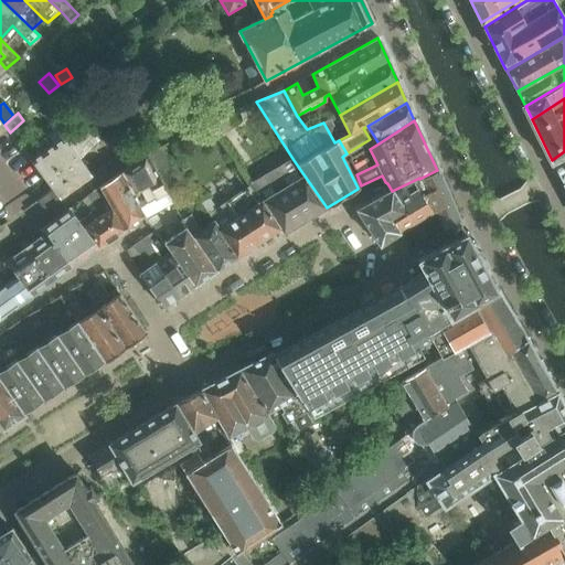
[(48,136),(54,144),(31,160),(52,189),(59,198),(92,174),(63,137),(57,129),(48,136)]
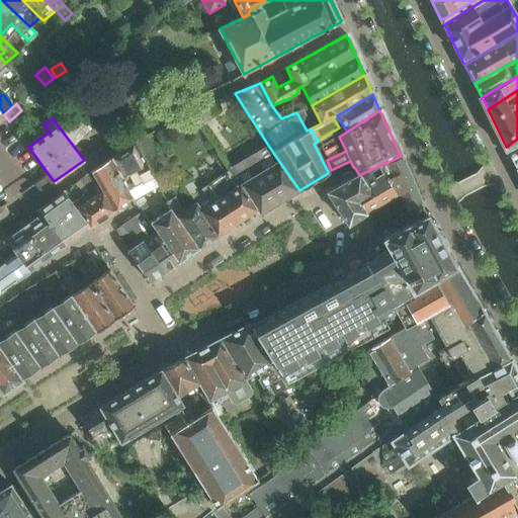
[(517,139),(506,147),(515,165),(517,162),(517,139)]
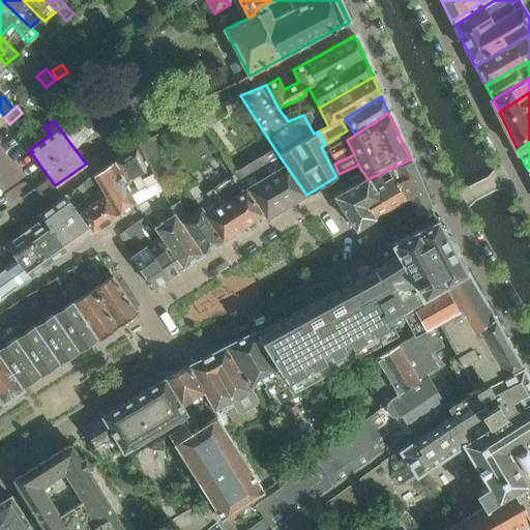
[(146,186),(157,180),(137,145),(113,162),(135,202),(145,196),(141,189),(146,186)]
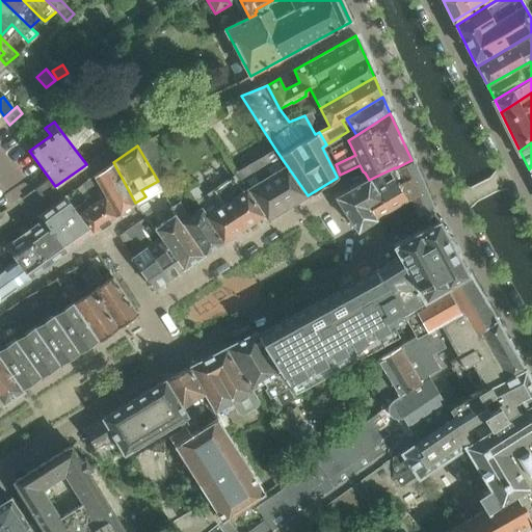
[(235,175),(263,215),(262,215),(265,220),(308,195),(276,151),(254,165),(251,162),(234,173),(235,175)]
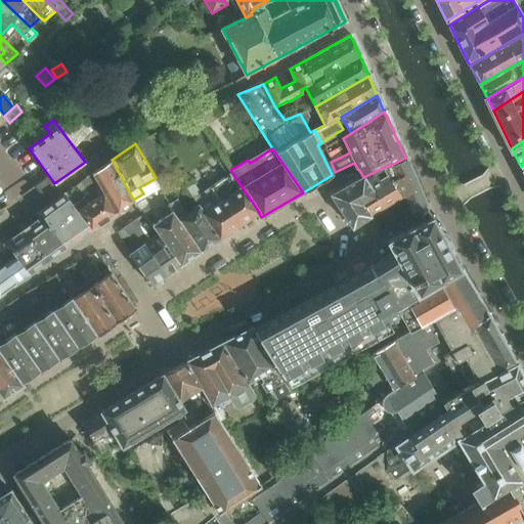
[(426,204),(405,158),(389,166),(389,165),(363,177),(359,170),(357,169),(344,175),(343,174),(323,185),(351,228),(403,194),(411,212),(419,208),(420,210),(425,208),(426,208),(427,206),(426,204)]
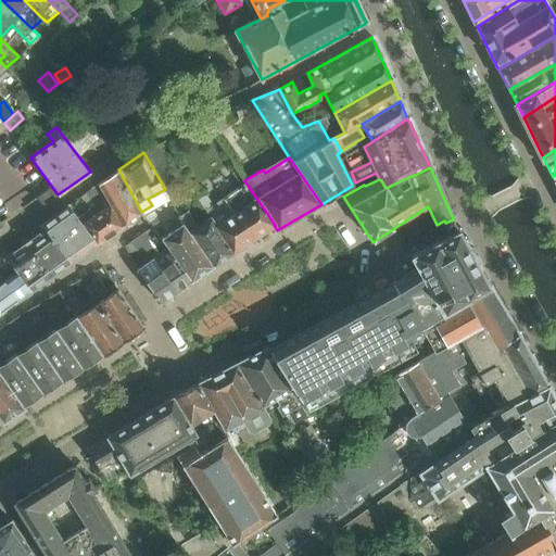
[(95,205),(91,207),(95,212),(97,210),(100,212),(109,205),(122,226),(141,212),(118,169),(85,193),(95,205)]
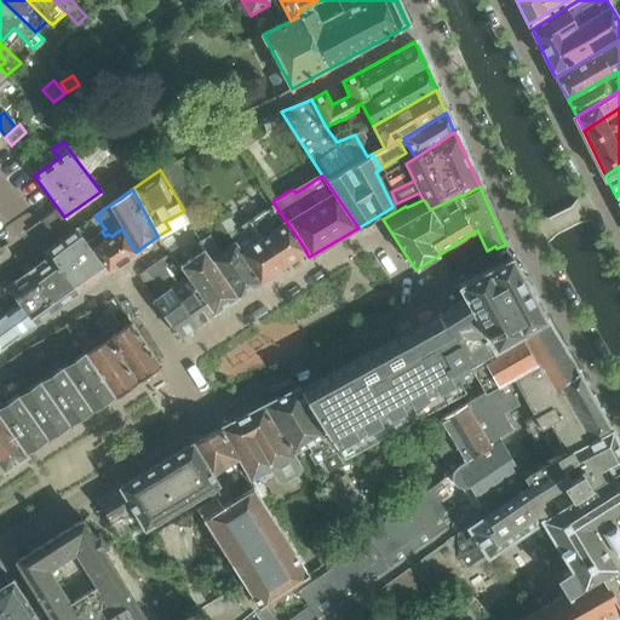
[(229,217),(220,222),(235,244),(260,281),(305,251),(306,251),(274,204),(237,229),(229,217)]
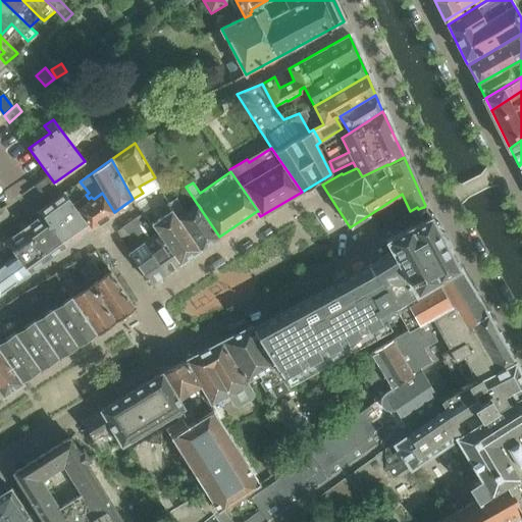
[(48,174),(34,185),(38,190),(40,192),(41,192),(42,192),(43,191),(55,183),(54,183),(48,174)]
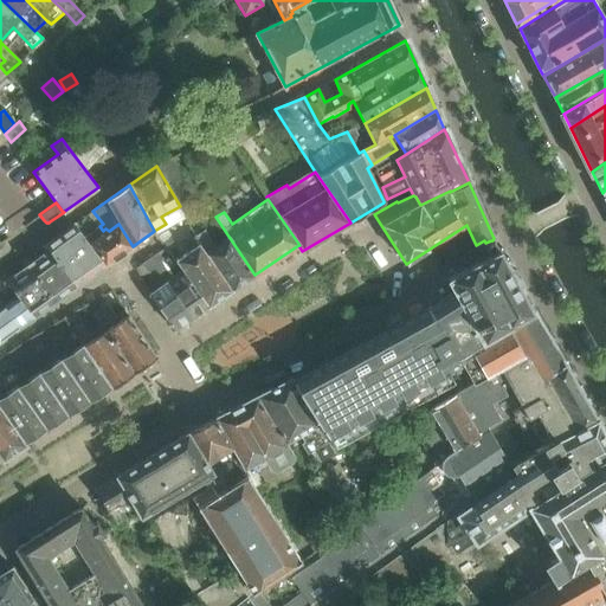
[(75,224),(46,245),(75,285),(105,265),(90,244),(89,244),(84,237),(75,224)]
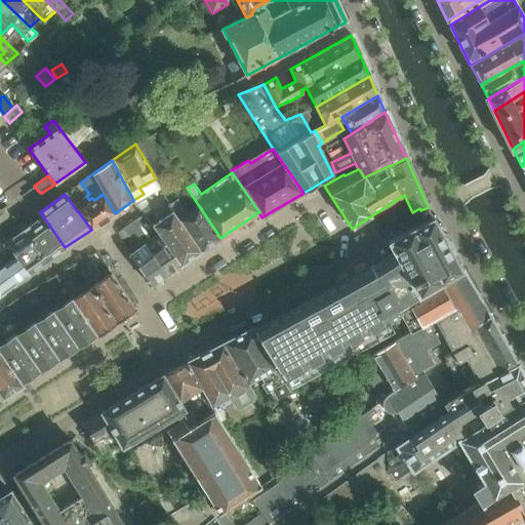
[(86,196),(73,205),(77,211),(78,211),(91,230),(115,213),(103,194),(94,200),(91,198),(89,200),(86,196)]
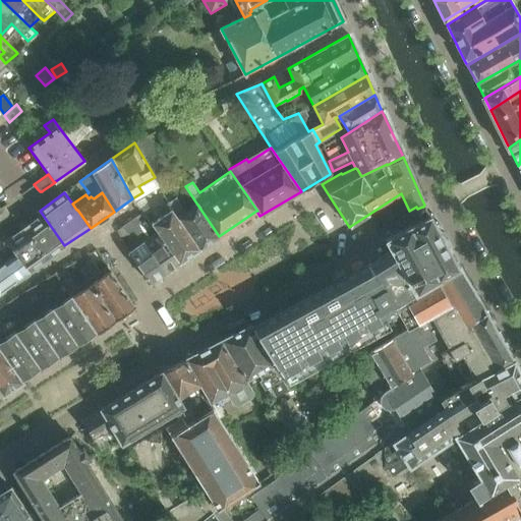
[(134,203),(136,206),(142,213),(151,208),(143,197),(134,203)]
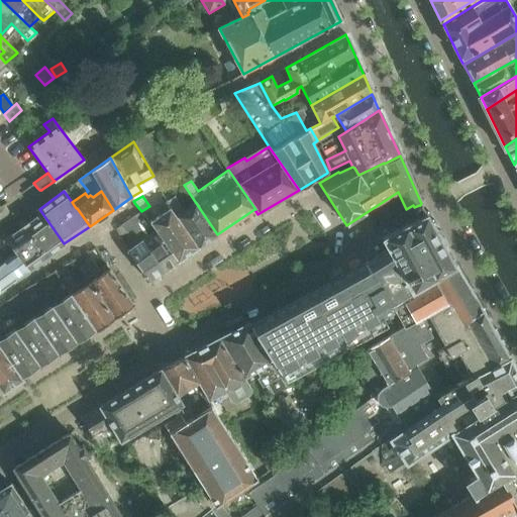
[(196,203),(177,216),(198,247),(217,234),(196,203)]
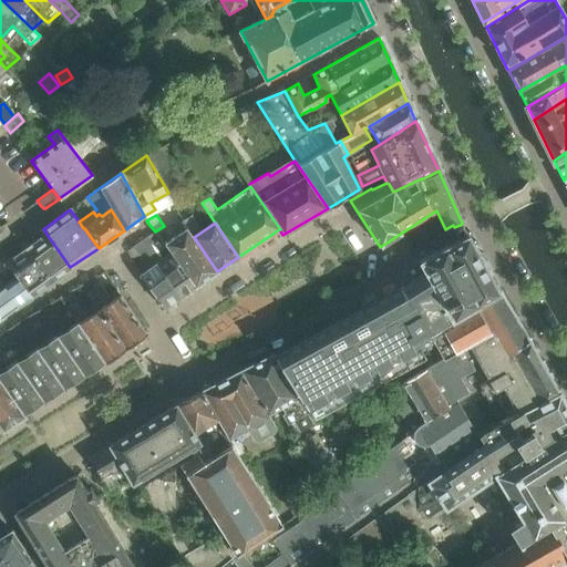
[(4,224),(0,226),(0,239),(7,236),(8,235),(9,234),(9,232),(9,230),(8,229),(4,224)]
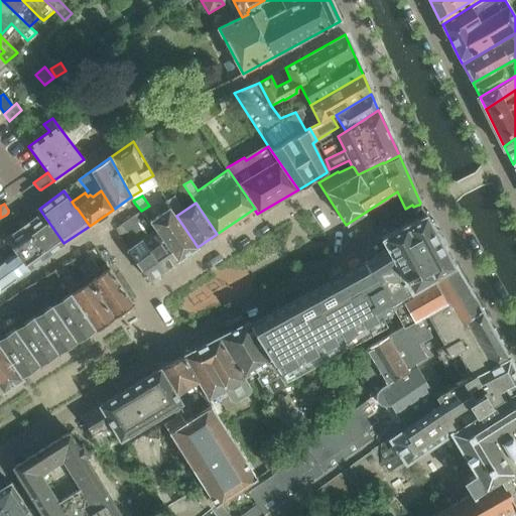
[(155,230),(178,261),(198,247),(176,216),(170,208),(150,222),(155,230)]
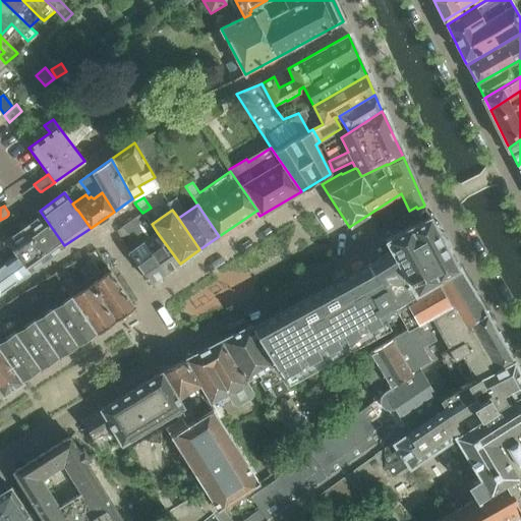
[(40,211),(36,214),(41,221),(31,228),(24,221),(21,223),(47,258),(64,245),(40,211)]
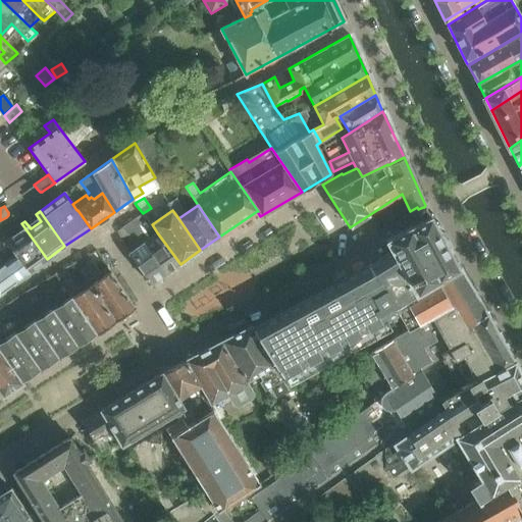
[(217,512),(208,518),(210,521),(266,521),(380,440),(466,388),(500,368),(512,360),(511,358),(506,351),(507,351),(491,323),(490,324),(486,316),(485,314),(459,269),(430,216),(429,214),(427,213),(426,214),(421,217),(423,219),(417,222),(413,225),(412,224),(384,240),(388,246),(390,251),(389,252),(384,255),(380,258),(379,258),(369,264),(356,272),(313,296),(266,321),(263,323),(255,327),(253,328),(252,328),(275,368),(276,370),(277,369),(283,379),(284,379),(289,386),(392,329),(386,320),(399,314),(407,329),(370,351),(374,359),(360,367),(379,399),(370,406),(355,416),(353,413),(340,422),(343,425),(329,434),(326,431),(320,436),(322,439),(308,450),(312,455),(251,499),(259,511),(244,521),(232,521),(223,508),(217,512)]
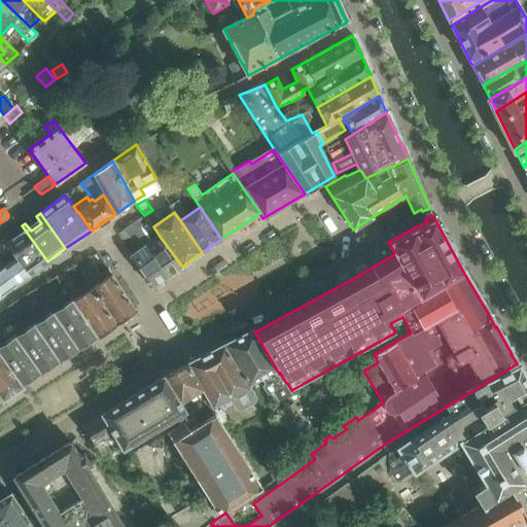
[(137,220),(131,224),(136,235),(143,245),(167,277),(182,267),(159,235),(151,240),(137,220)]
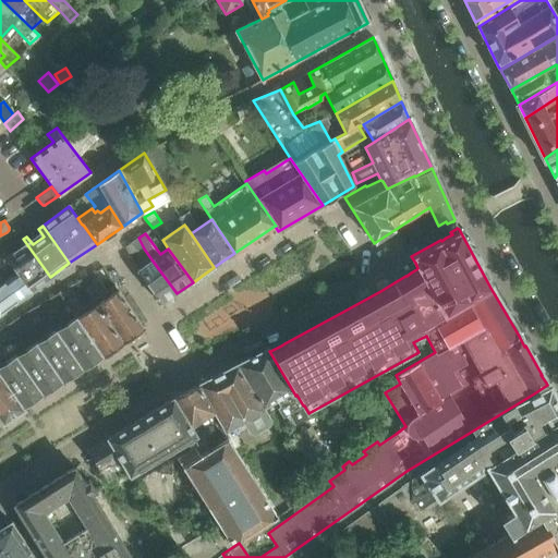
[(145,265),(137,270),(160,304),(177,293),(152,259),(144,249),(138,238),(124,247),(129,255),(136,251),(145,265)]
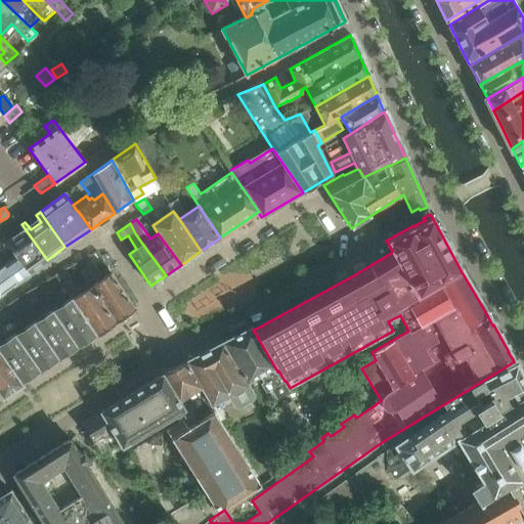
[(18,227),(24,234),(13,243),(7,235),(3,238),(15,255),(29,273),(47,260),(22,224),(18,227)]
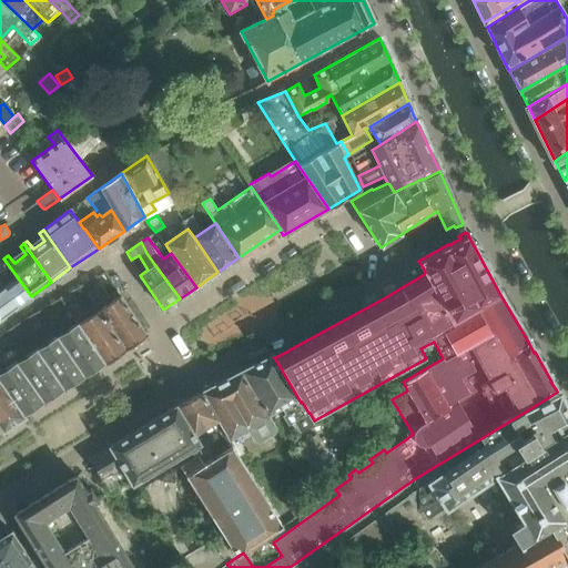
[(3,259),(0,260),(0,288),(17,276),(3,259)]
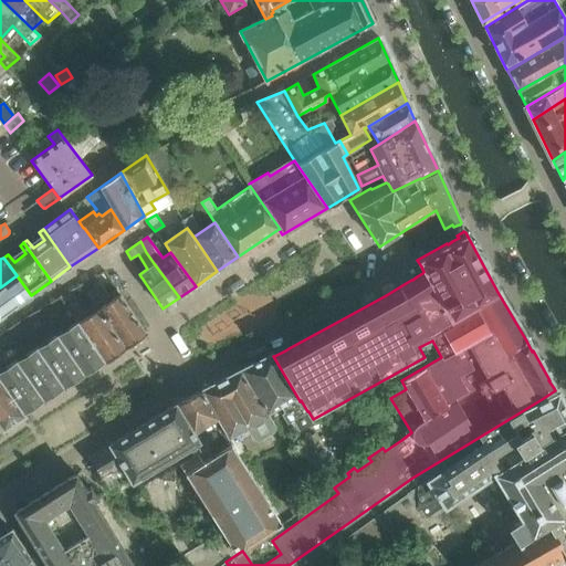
[(0,299),(9,312),(31,295),(17,275),(0,287),(0,299)]
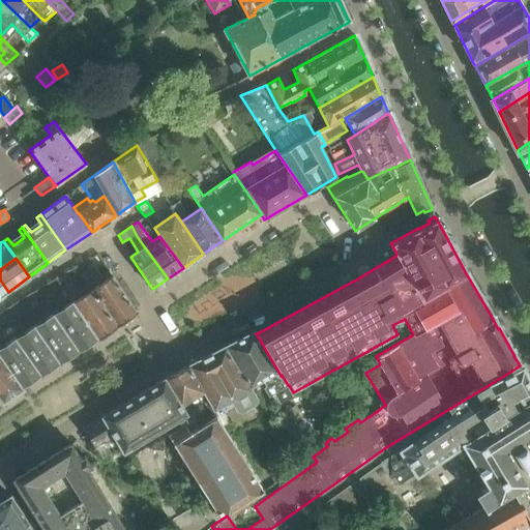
[(92,289),(117,326),(137,313),(112,275),(92,289)]
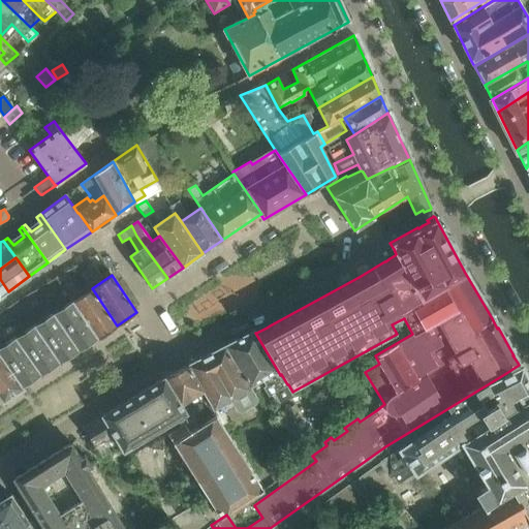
[(0,297),(8,291),(0,279),(0,297)]
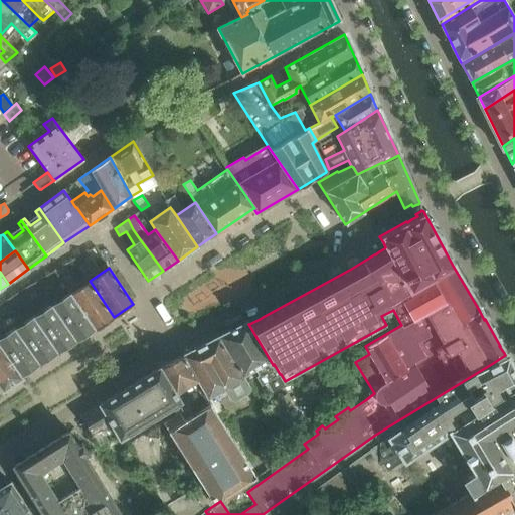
[(90,281),(71,294),(94,329),(95,331),(114,317),(90,281)]
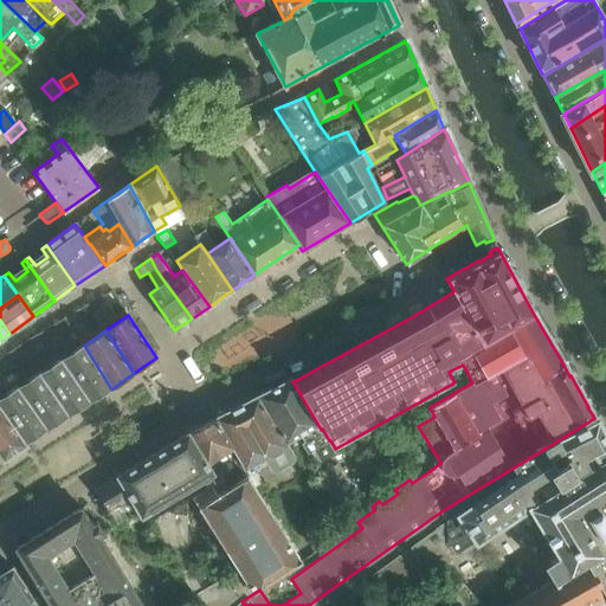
[(44,336),(23,349),(30,359),(51,346),(44,336)]
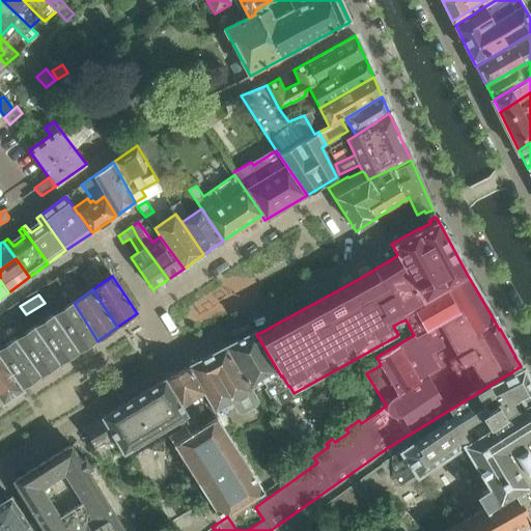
[(73,302),(56,312),(53,314),(33,327),(14,339),(0,347),(0,357),(21,387),(38,376),(58,364),(78,352),(96,339),(74,303),(73,302)]
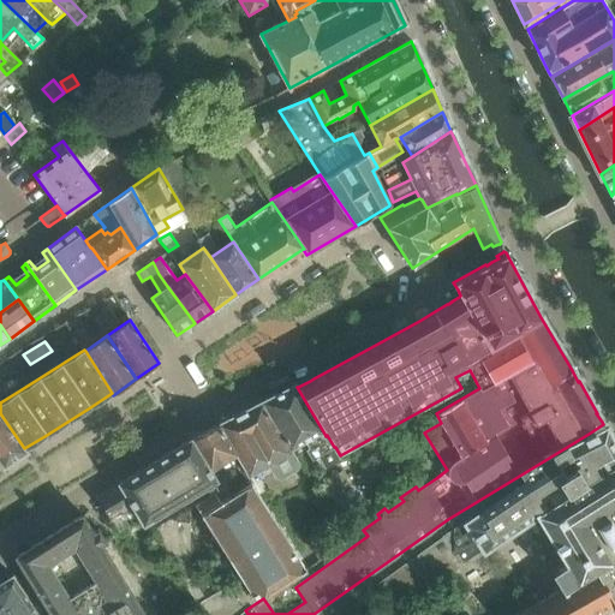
[(23,354),(5,366),(11,377),(30,364),(23,354)]
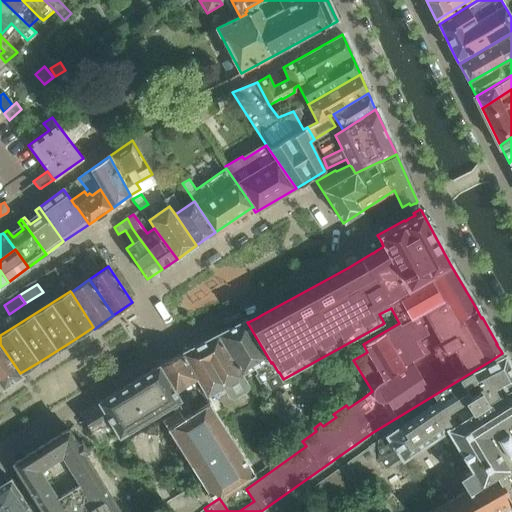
[(246,320),(217,335),(242,375),(254,368),(257,373),(254,374),(259,383),(264,380),(271,391),(284,383),(278,372),(272,362),(271,363),(270,361),(247,322),(246,320)]
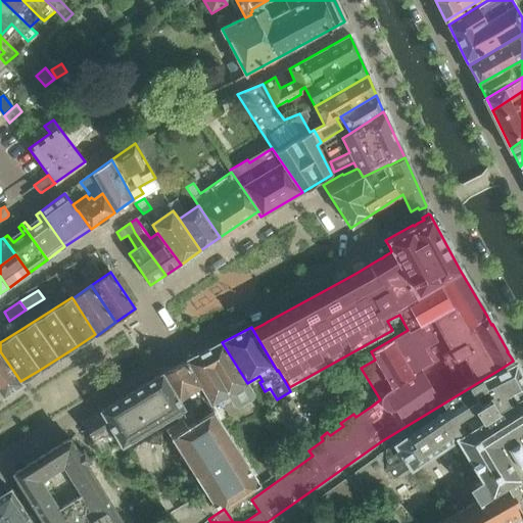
[(222,342),(185,361),(198,389),(200,387),(210,406),(223,398),(226,403),(231,400),(234,407),(239,408),(253,399),(254,395),(249,384),(248,385),(247,383),(222,342)]
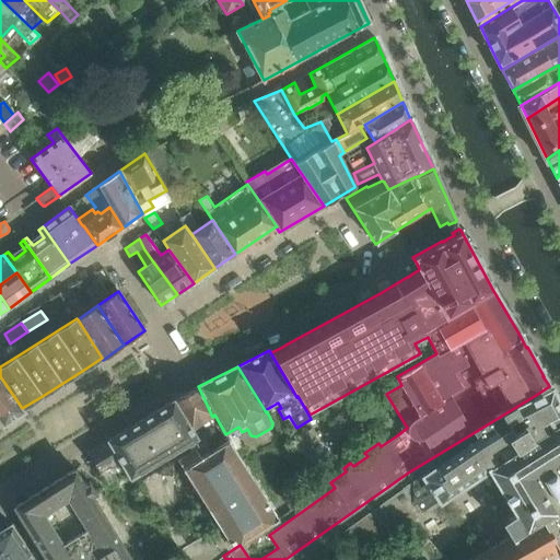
[(22,408),(0,376),(0,421),(3,426),(24,411),(22,408)]
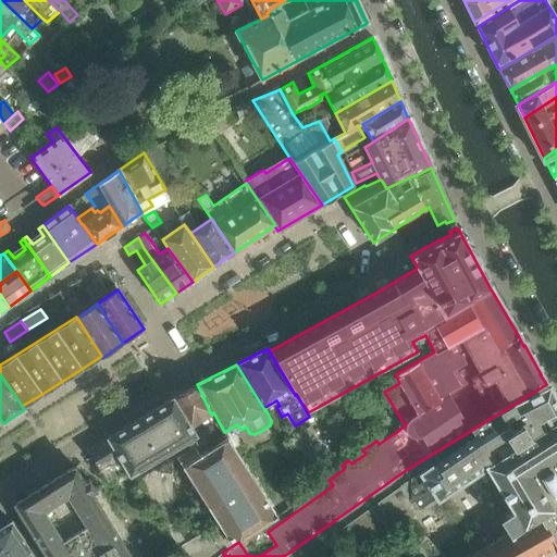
[(196,385),(173,397),(192,426),(211,415),(197,384),(196,384),(196,385)]
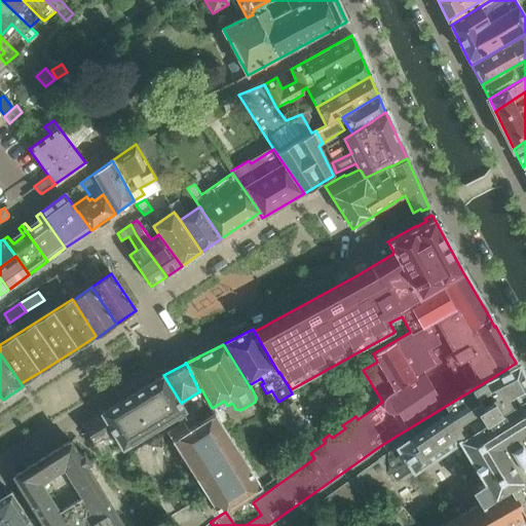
[(383,444),(268,525),(320,525),(324,524),(314,509),(324,501),(338,523),(395,484),(396,485),(458,442),(483,483),(472,490),(479,502),(525,478),(525,381),(522,374),(516,363),(503,371),(470,391),(383,444)]
